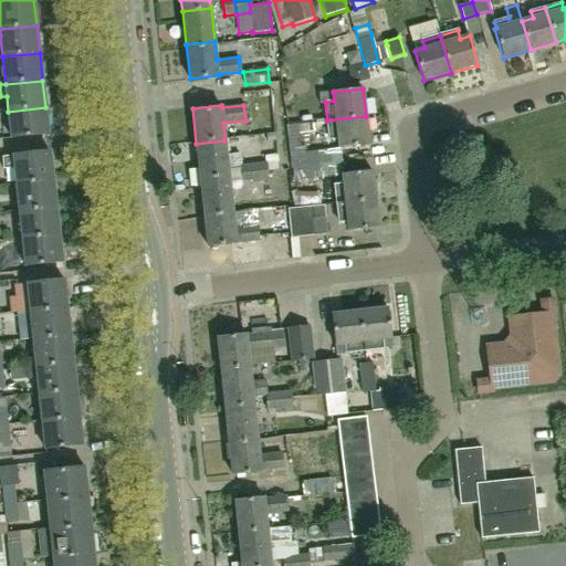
[(8,112),(11,140),(49,136),(45,107),(8,112)]
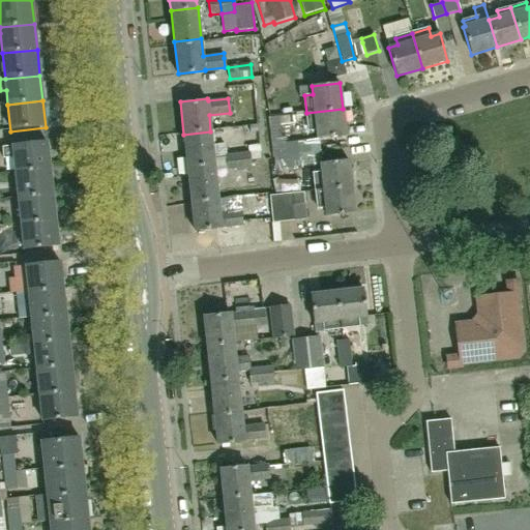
[(343,109),(306,113),(308,129),(317,128),(318,138),(346,135),(343,109)]
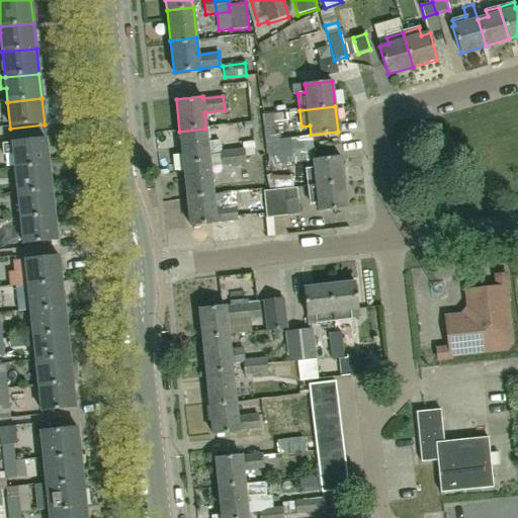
[(266,115),(267,123),(271,155),(292,153),(290,140),(279,141),(279,135),(275,136),(272,114),(266,115)]
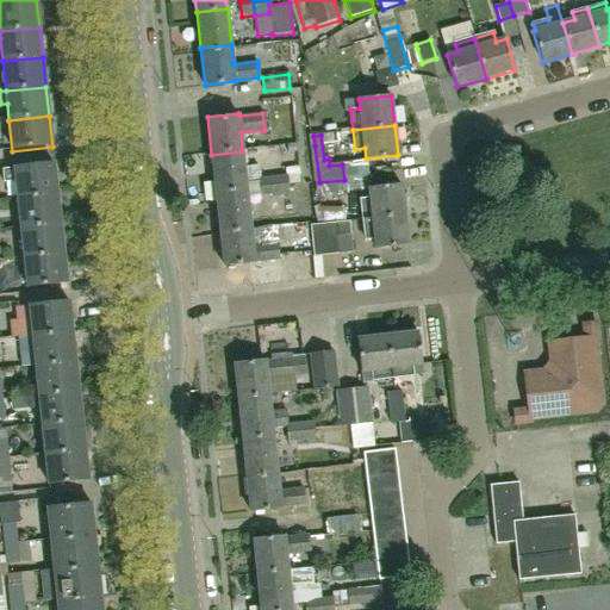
[(211,155),(216,191),(247,187),(242,151),(211,155)]
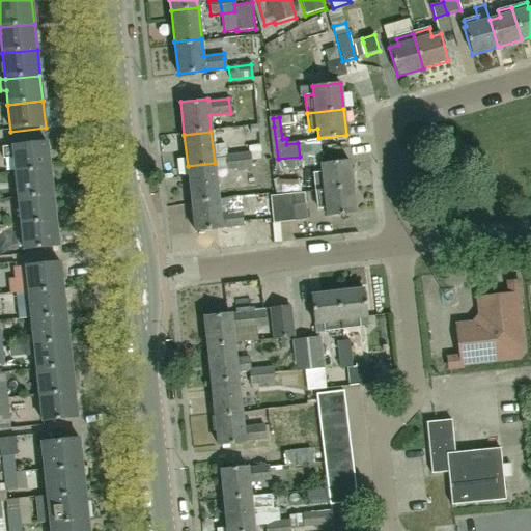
[(15,172),(50,169),(47,142),(12,146),(15,172)]
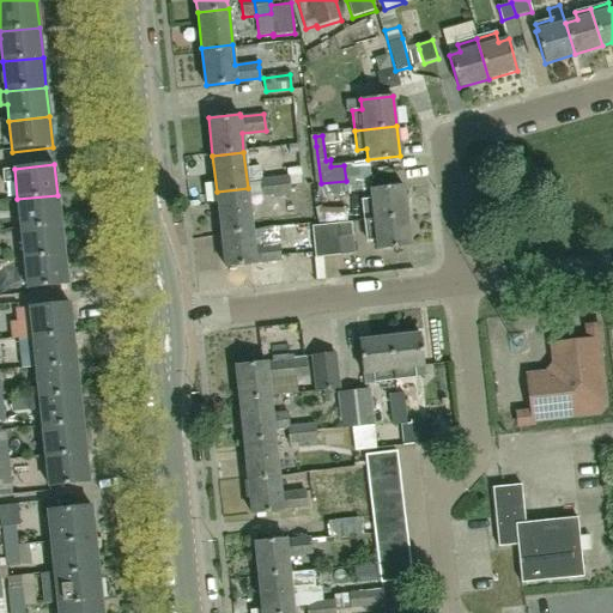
[(287,177),(274,178),(277,196),(290,194),(287,177)]
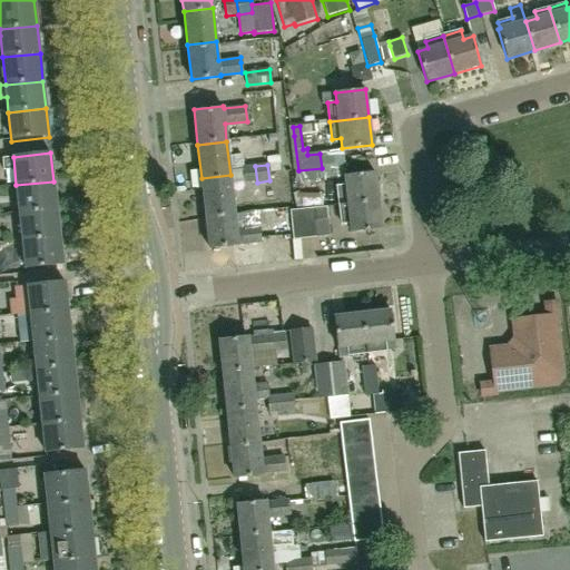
[(245,184),(257,183),(255,166),(243,168),(245,184)]
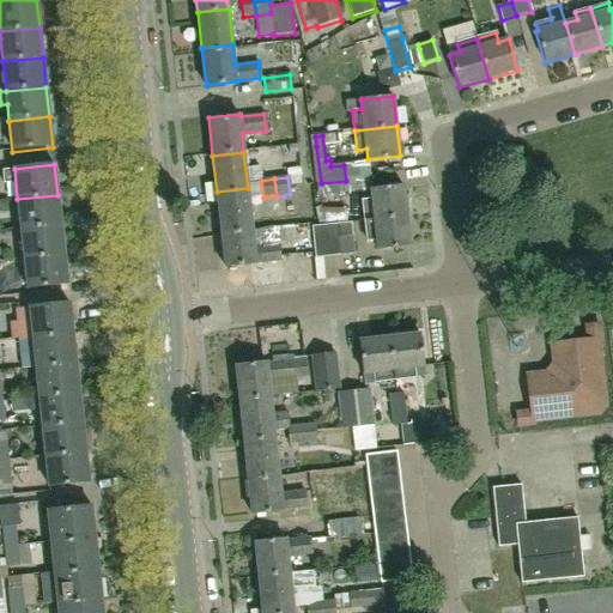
[(347,193),(346,181),(321,183),(322,195),(329,194),(337,194),(346,193),(347,193)]
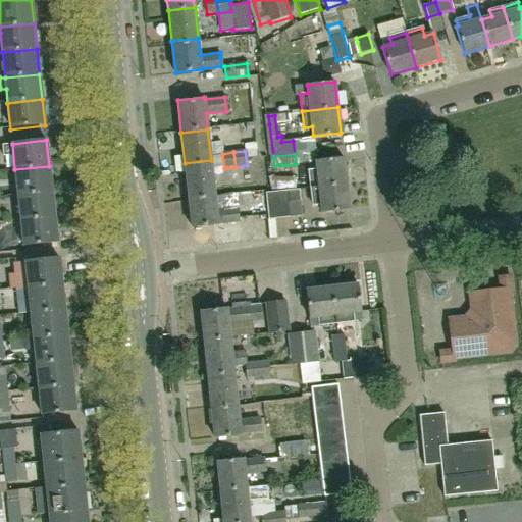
[(311,188),(346,183),(343,157),(316,160),(317,170),(309,171),(311,188)]
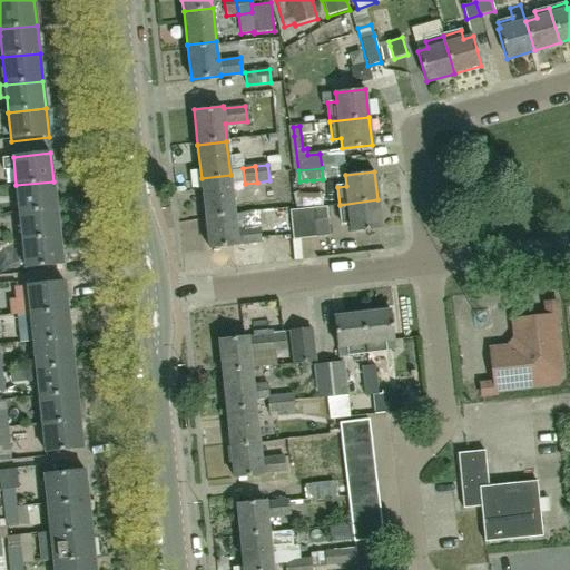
[(206,213),(235,209),(231,175),(202,178),(206,213)]
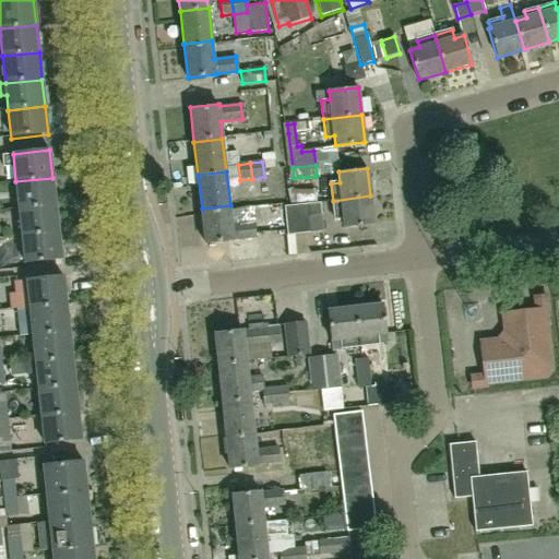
[(52,178),(15,181),(19,209),(56,204),(52,178)]
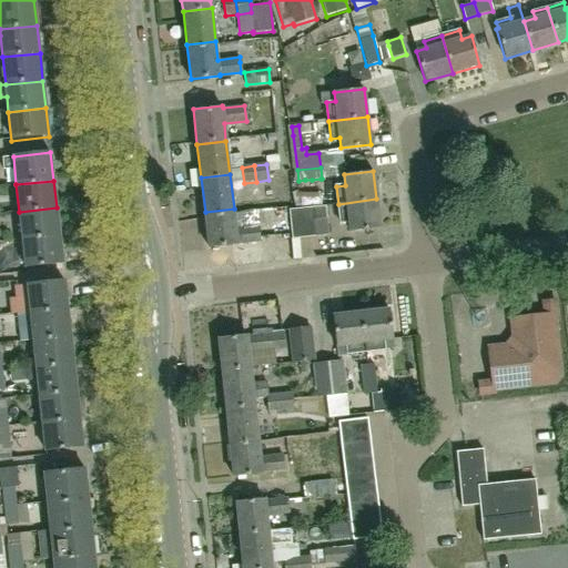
[(376,199),(338,204),(341,222),(348,221),(350,231),(381,227),(376,199)]
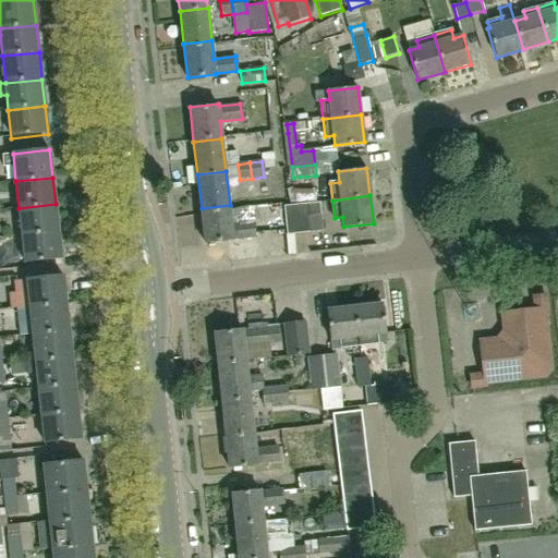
[(56,204),(19,208),(22,235),(58,231),(56,204)]
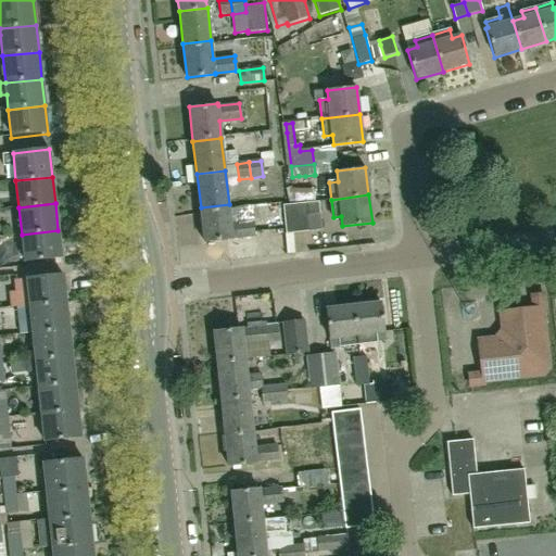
[(229,204),(201,207),(204,242),(232,239),(232,238),(254,235),(252,219),(230,223),(229,204)]
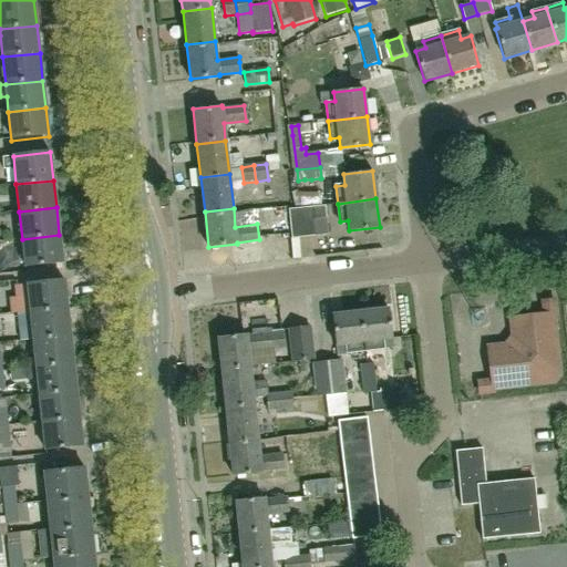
[(290,238),(301,237),(315,236),(328,235),(326,218),(312,219),(311,209),(288,210),(290,238)]
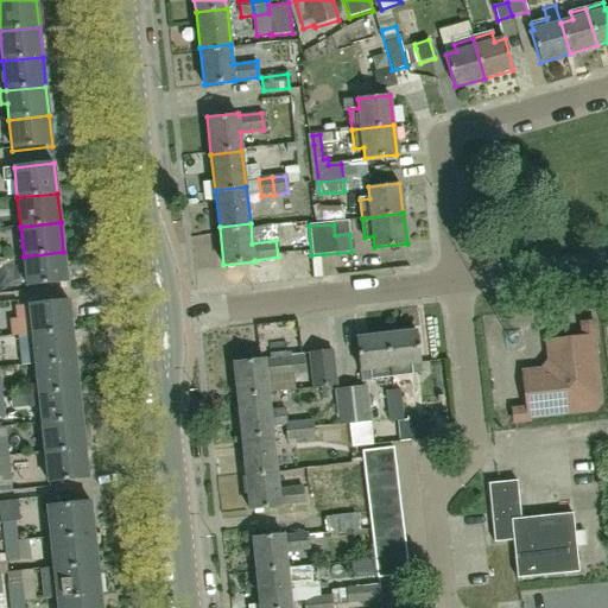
[(63,252),(24,257),(27,286),(67,282),(63,252)]
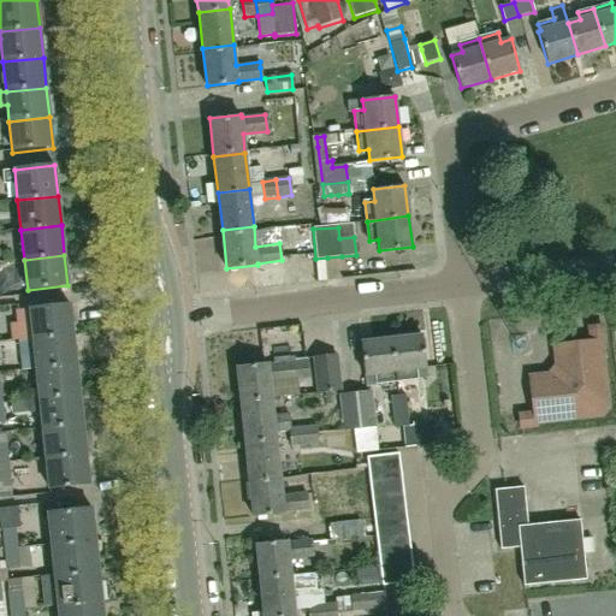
[(0,320),(16,320),(16,302),(0,301),(0,320)]
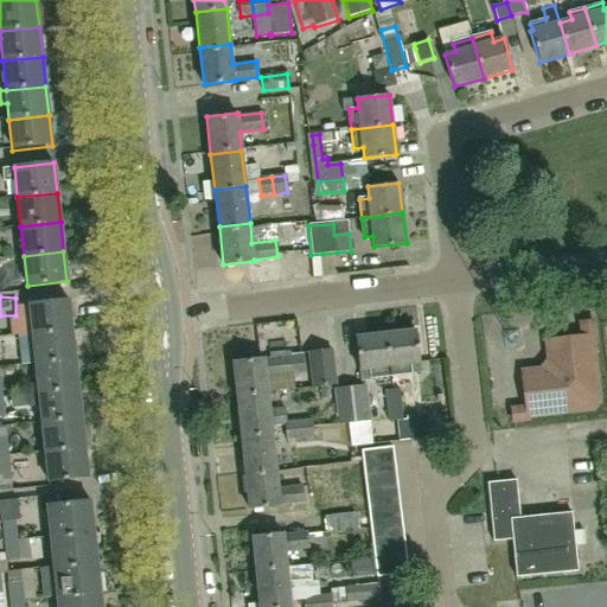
[(32,337),(72,332),(69,301),(29,306),(29,305),(21,306),(23,319),(30,318),(31,334),(32,337)]
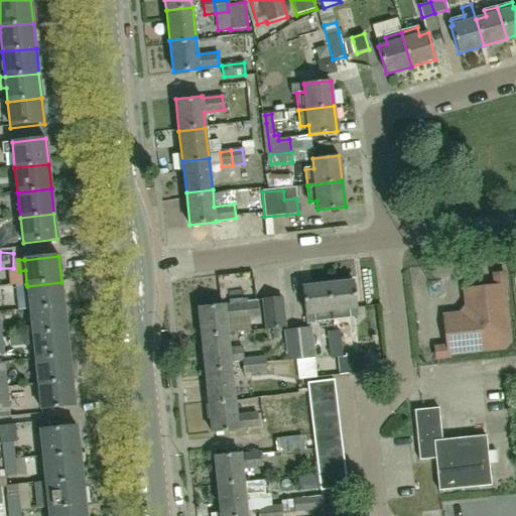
[(434,348),(435,358),(448,357),(448,354),(502,348),(509,340),(503,286),(505,286),(504,272),(494,274),(496,285),(465,289),(466,306),(461,313),(443,315),(446,347),(434,348)]
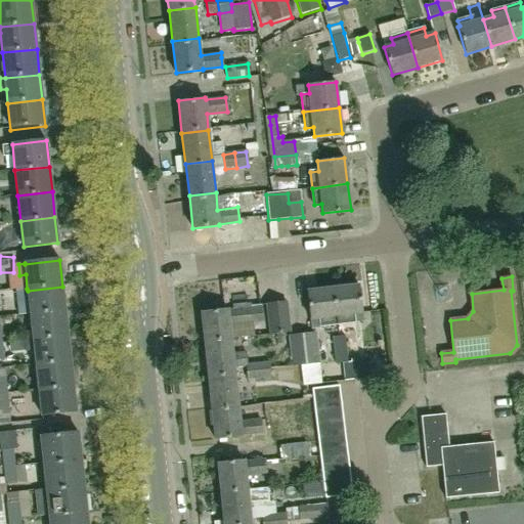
[(363,320),(362,312),(363,312),(359,285),(333,289),(338,323),(363,320)]
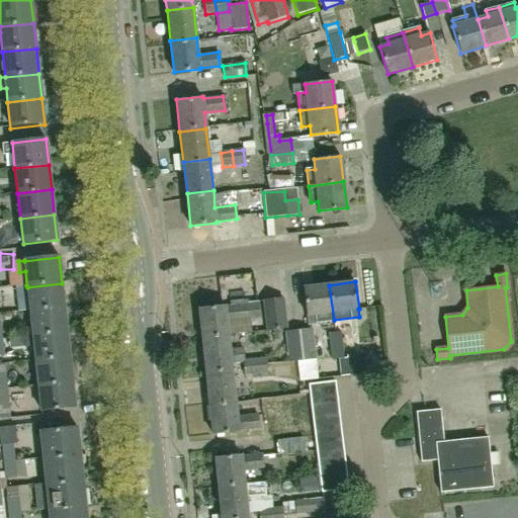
[(27,287),(26,285),(20,285),(21,297),(28,296),(29,312),(64,309),(62,283),(27,287)]
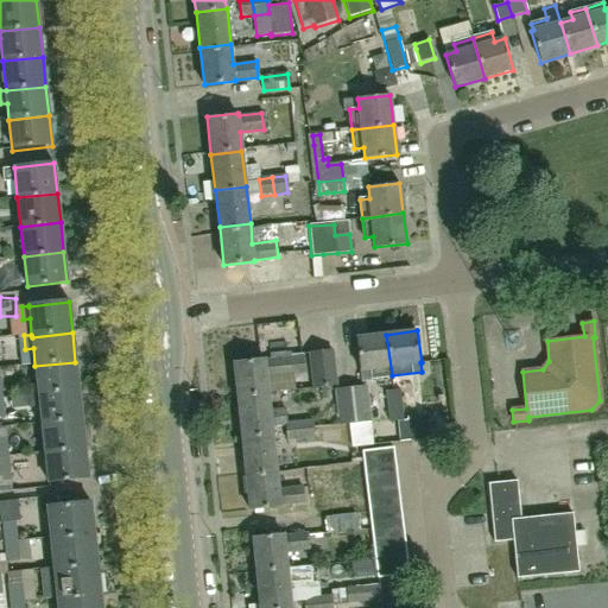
[(392,375),(386,335),(355,339),(360,371),(371,369),(372,379),(392,375)]
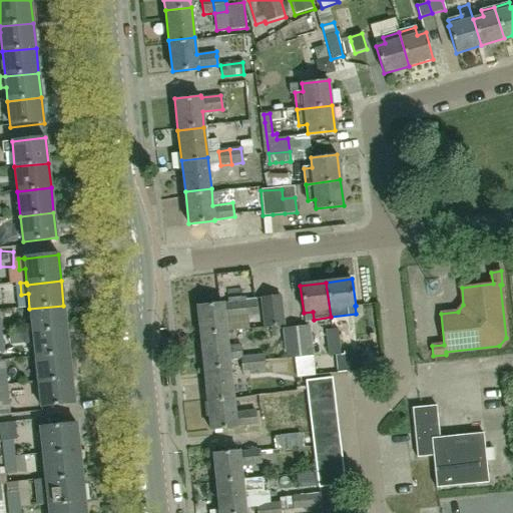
[(263,329),(285,326),(281,296),(260,298),(263,329)]
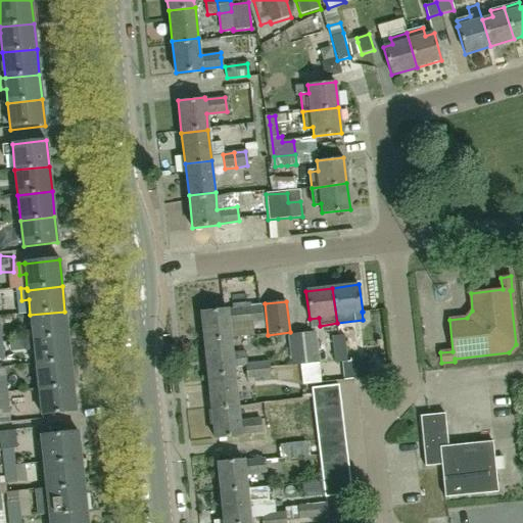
[(204,344),(231,341),(229,325),(263,321),(260,306),(228,311),(227,310),(200,313),(204,344)]
